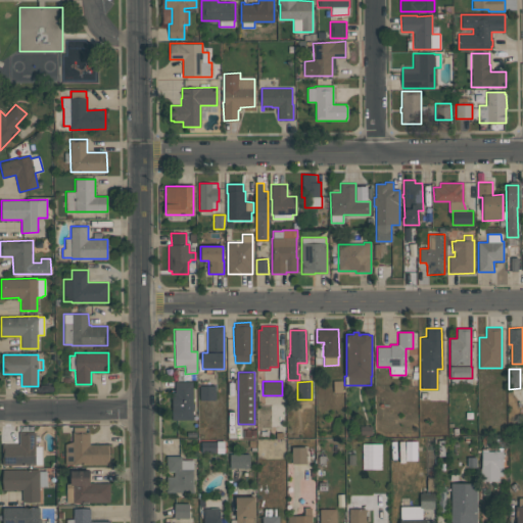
[(192,419),(172,419),(172,398),(176,398),(176,382),(192,382),(192,403),(194,403),(194,411),(192,411),(192,419)]
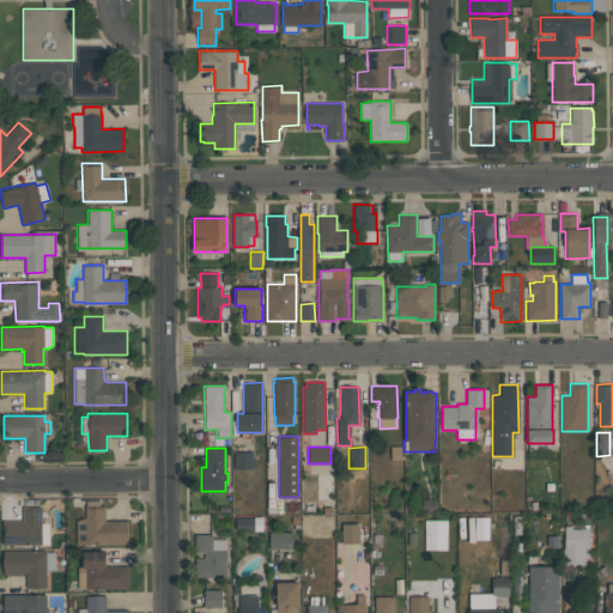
[(234,469),(234,453),(252,451),(252,469),(234,469)]
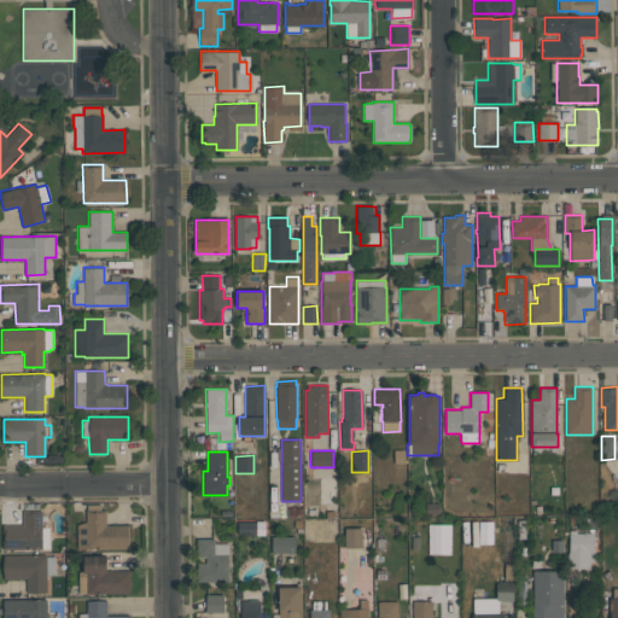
[(106,509),(106,525),(129,525),(129,548),(77,548),(77,524),(86,522),(86,511),(106,509)]
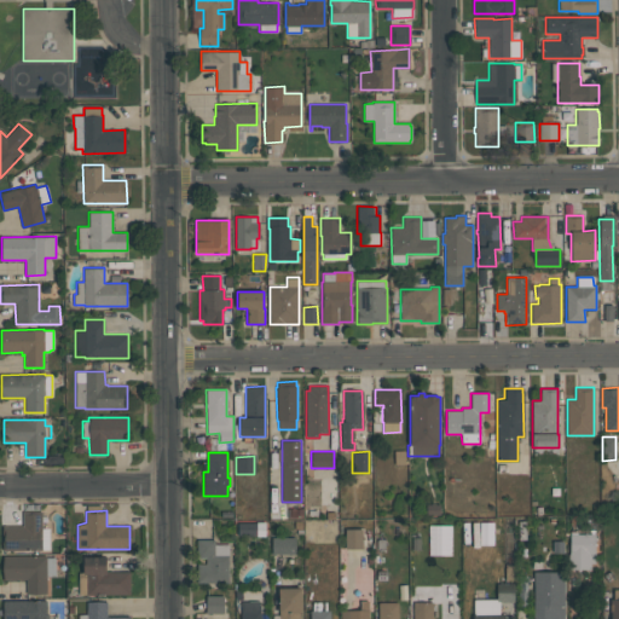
[(1,526),(23,526),(22,512),(41,512),(42,528),(50,528),(50,550),(3,550),(1,526)]
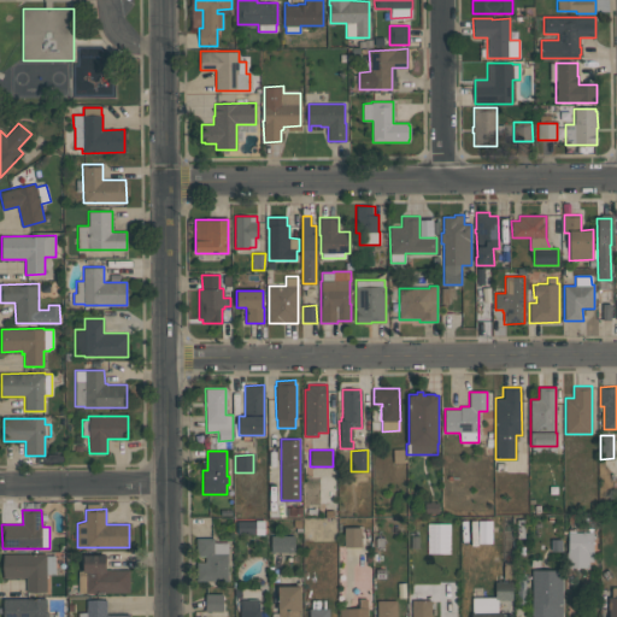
[(264,521),(238,522),(238,535),(264,534),(264,521)]
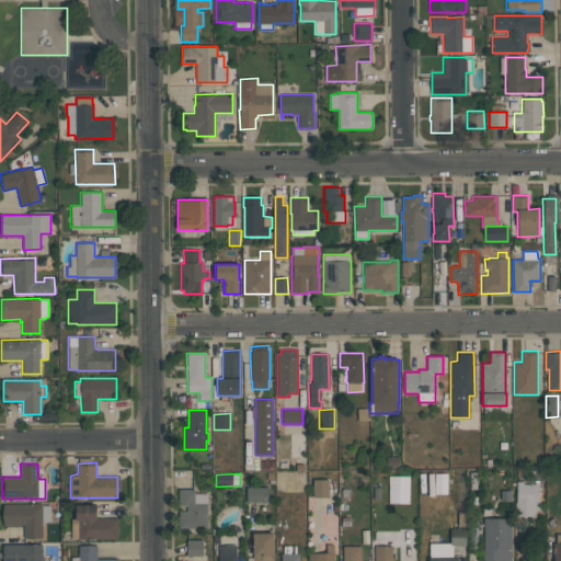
[(446,476),(434,476),(435,496),(447,495),(446,476)]
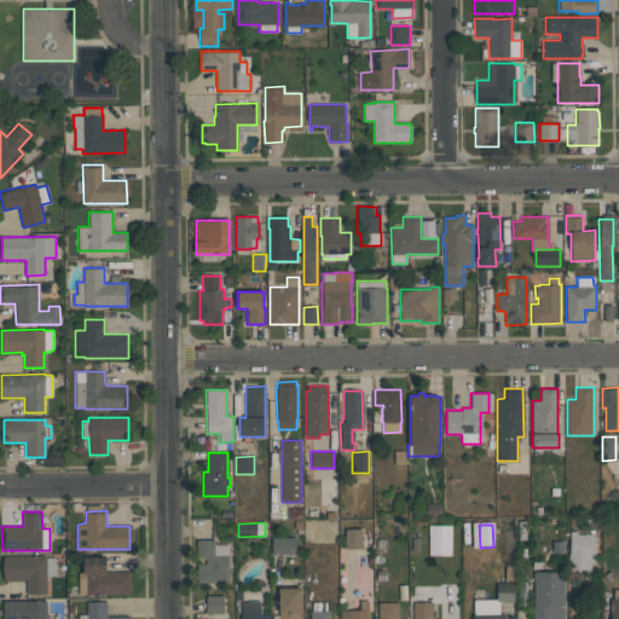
[(345,549),(345,528),(363,528),(363,549),(345,549)]
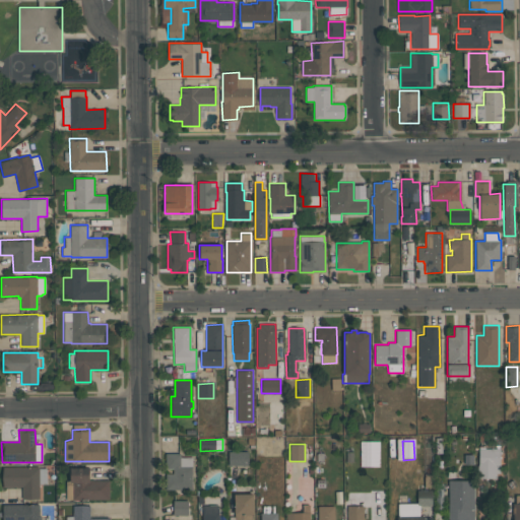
[(496,473),(496,478),(477,478),(477,465),(478,465),(478,448),(500,449),(500,473),(496,473)]
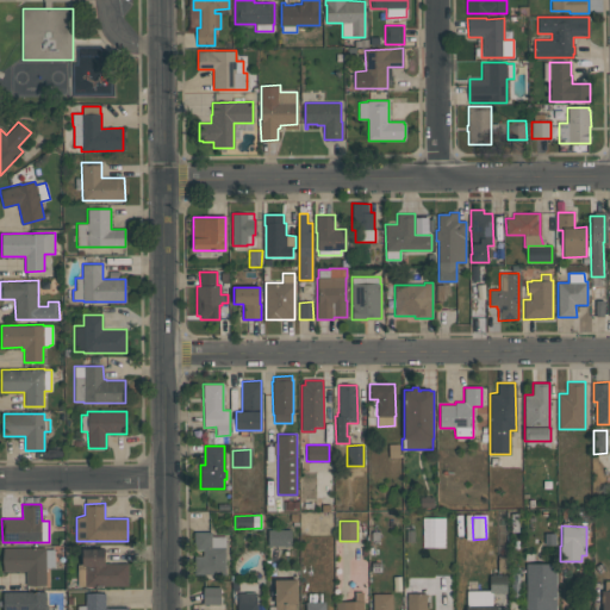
[(268,546),(268,529),(292,529),(292,546),(268,546)]
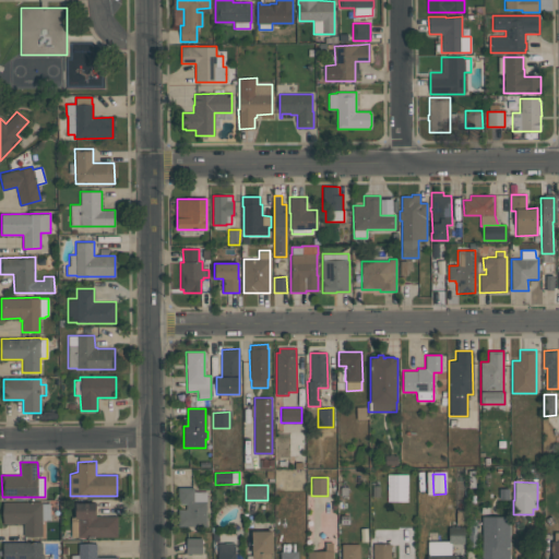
[(206,526),(178,526),(178,510),(186,509),(186,504),(178,504),(178,487),(193,487),(193,491),(206,491),(206,526)]
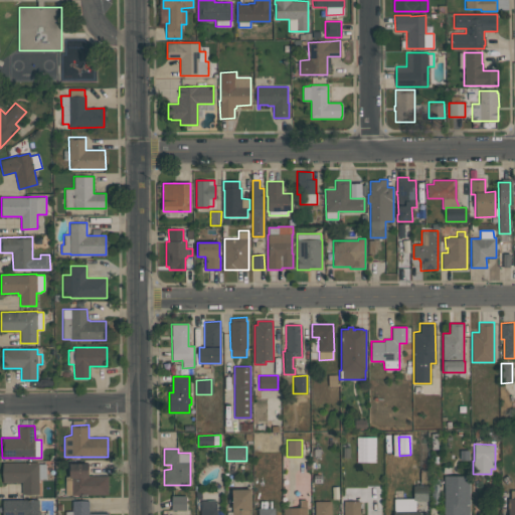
[(38,463),(38,464),(46,464),(46,480),(38,480),(39,494),(22,494),(22,482),(2,482),(2,463),(38,463)]
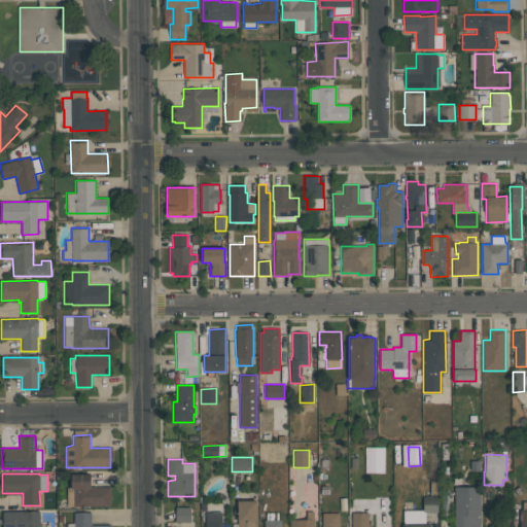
[(71,473),(91,473),(91,486),(110,486),(110,505),(67,506),(67,487),(71,487),(71,473)]
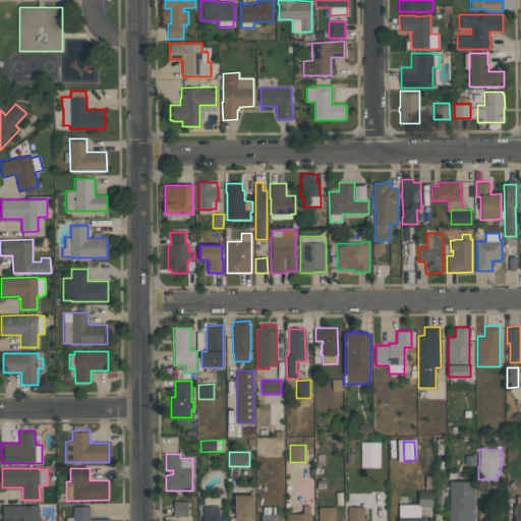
[(474,481),(474,520),(449,520),(449,481),(474,481)]
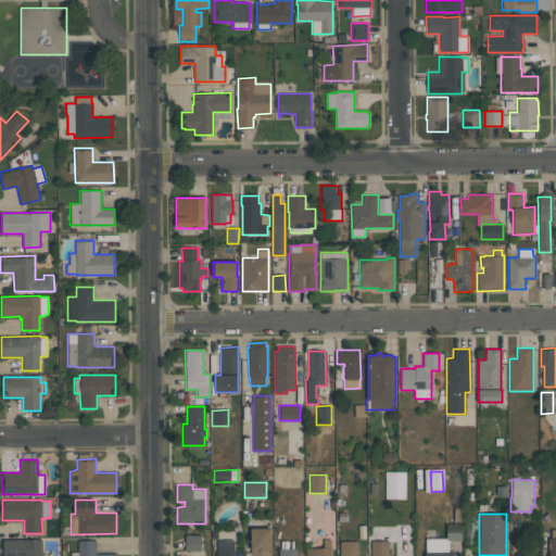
[(446,540),(446,538),(446,525),(462,525),(462,540),(449,540),(446,540)]
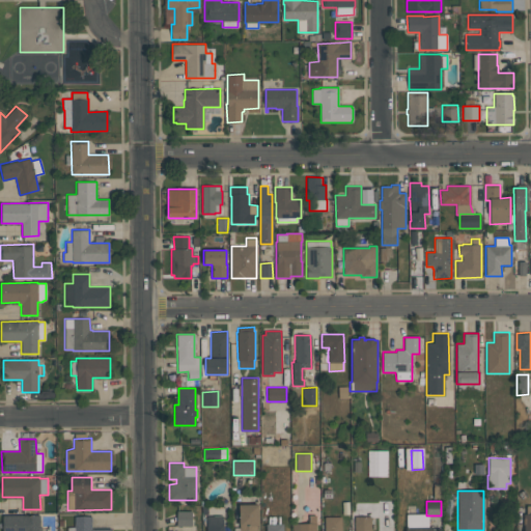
[(191,526),(176,526),(176,510),(191,510),(191,526)]
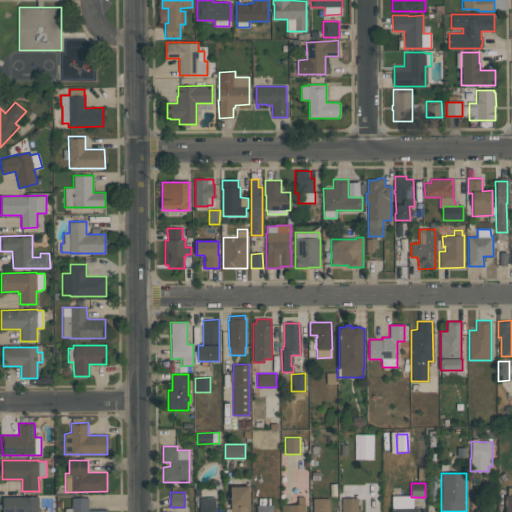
[(391,511),(391,509),(392,509),(392,496),(411,495),(411,497),(413,497),(413,508),(417,508),(417,511),(391,511)]
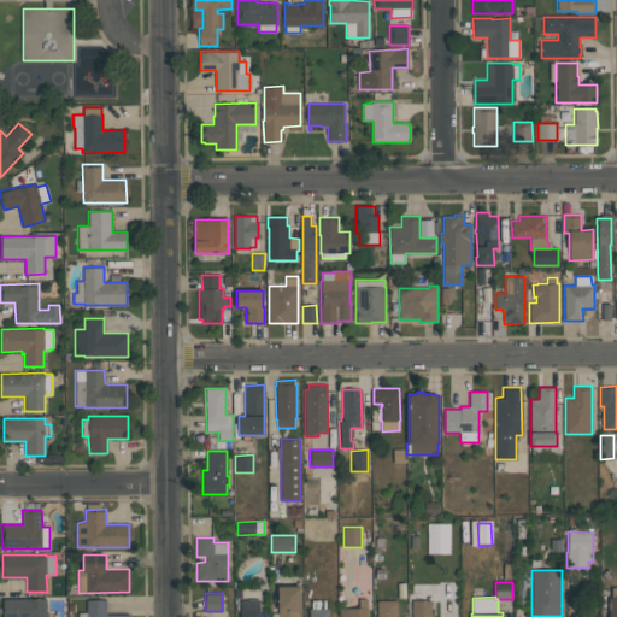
[(3,616),(3,599),(46,598),(47,612),(48,612),(48,616),(3,616)]
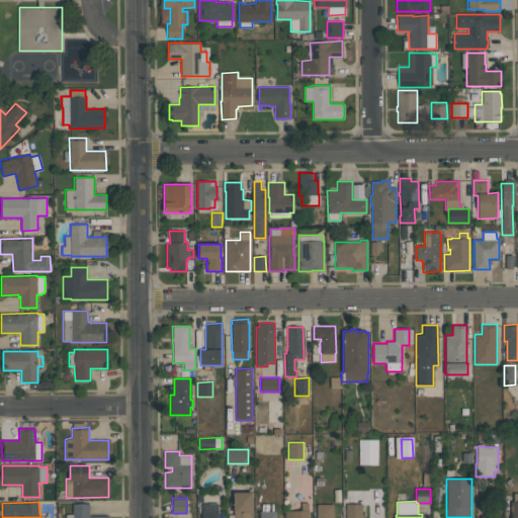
[(284,517),(285,510),(301,511),(301,502),(309,502),(309,511),(309,517),(284,517)]
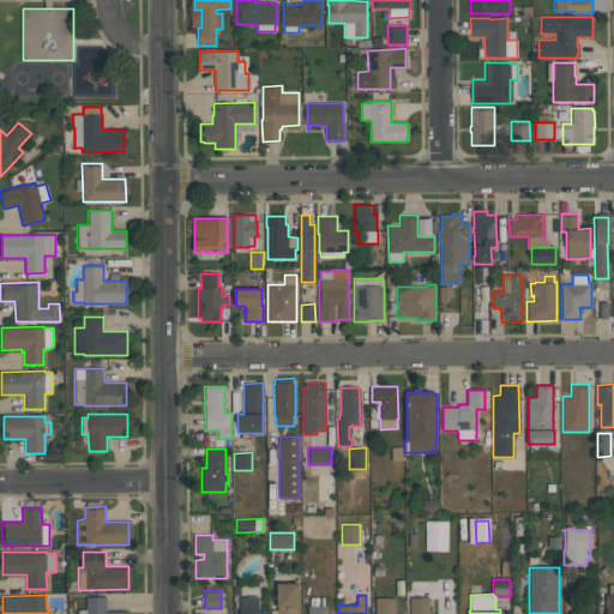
[(239,613),(239,597),(258,596),(258,613),(239,613)]
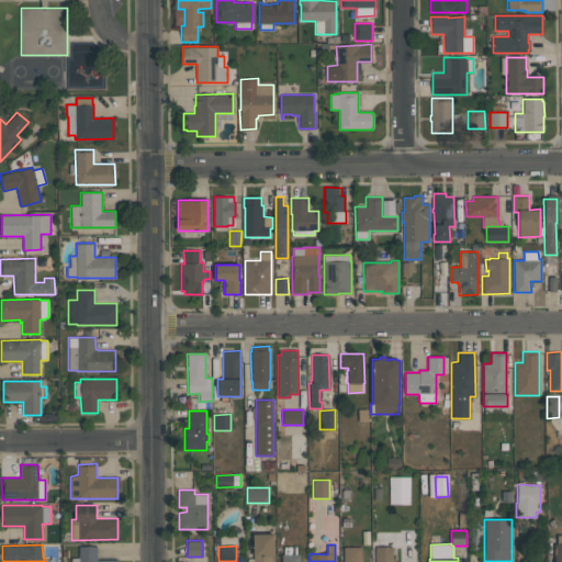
[(98,547),(98,559),(119,559),(119,561),(71,561),(71,558),(79,558),(79,547),(98,547)]
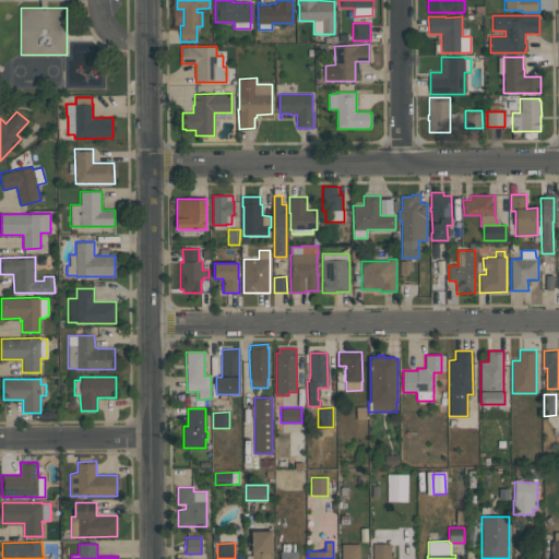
[(342,558),(342,544),(359,544),(359,558),(342,558)]
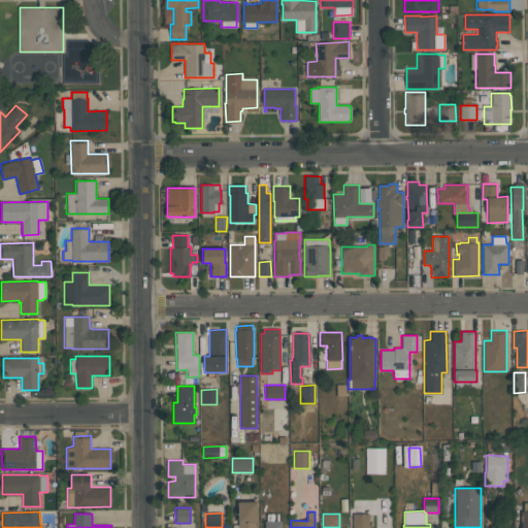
[(353,527),(353,514),(369,514),(369,527),(353,527)]
